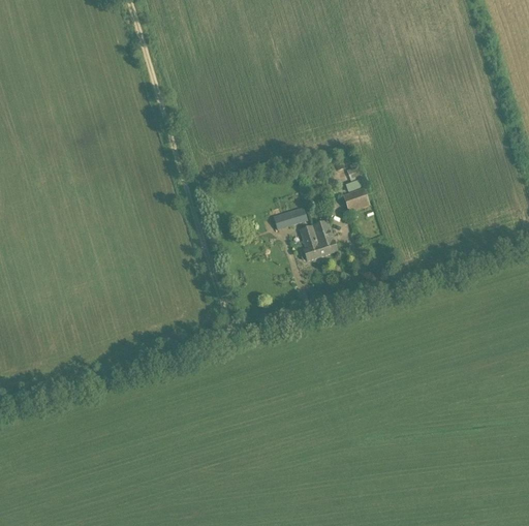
[(348,174),(359,171),(356,165),(346,169),(348,174)]
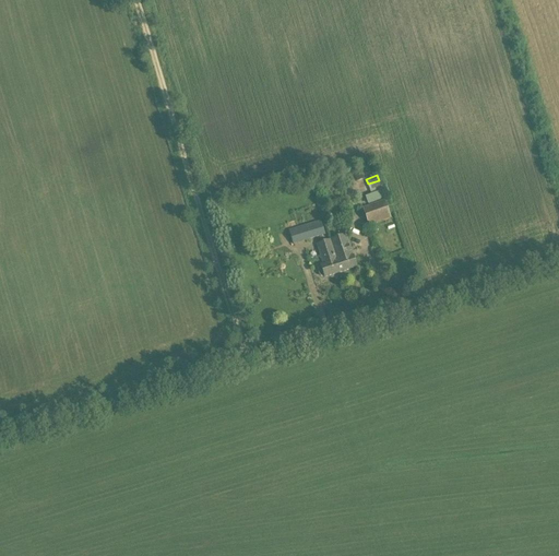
[(368,202),(383,197),(380,189),(365,193),(368,202)]
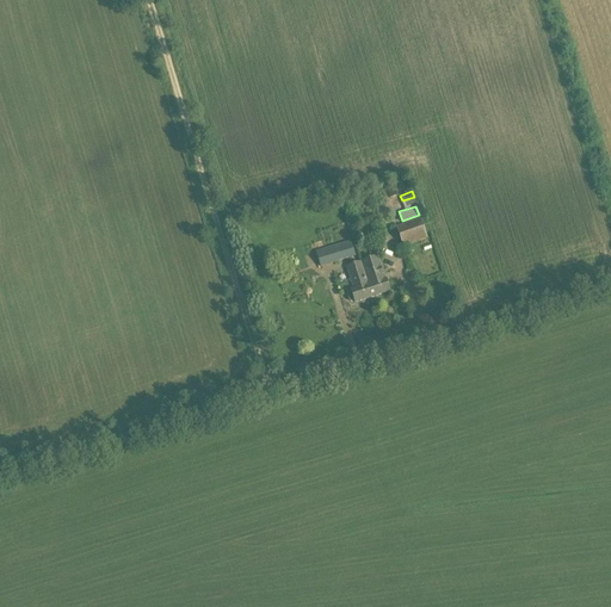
[(403,243),(426,236),(419,217),(396,224),(403,243)]
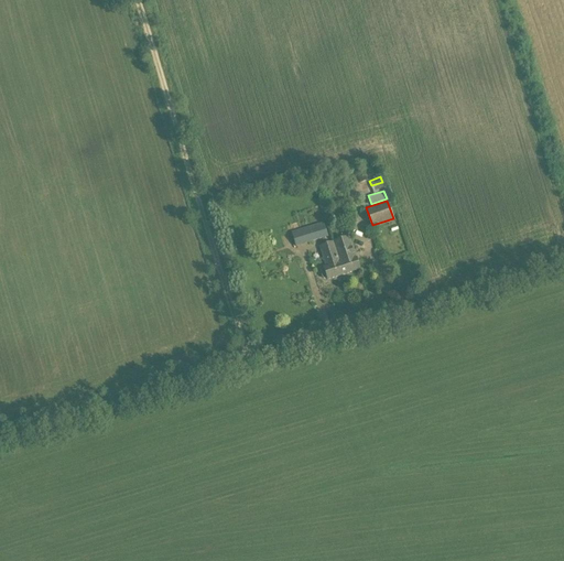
[(291,229),(291,230),(295,245),(328,235),(324,219),(291,229)]
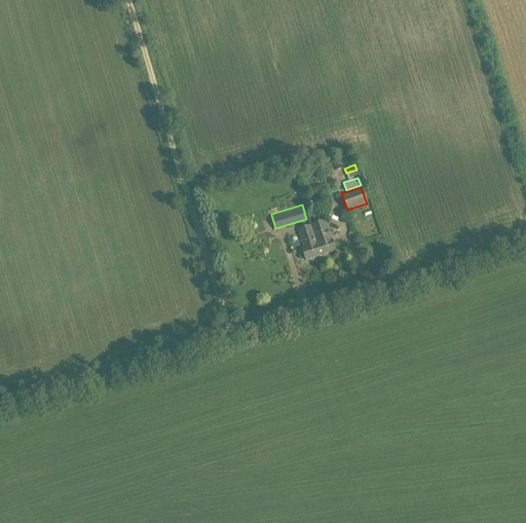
[(314,255),(335,249),(326,221),(311,225),(316,243),(311,245),(314,255)]
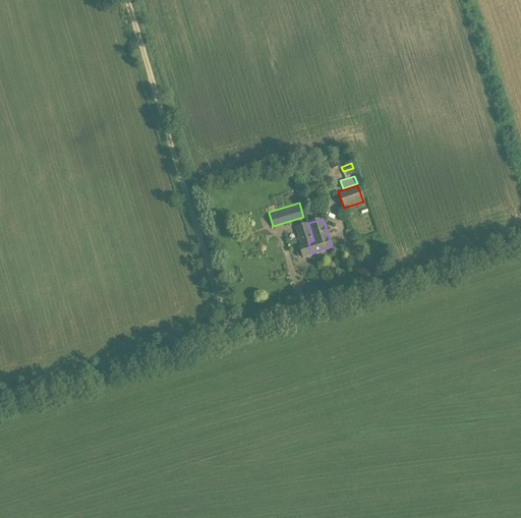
[(302,255),(311,252),(308,242),(313,240),(308,223),(296,227),(301,244),(299,245),(297,246),(296,248),(296,250),(297,253),(298,254),(300,255),(302,255)]
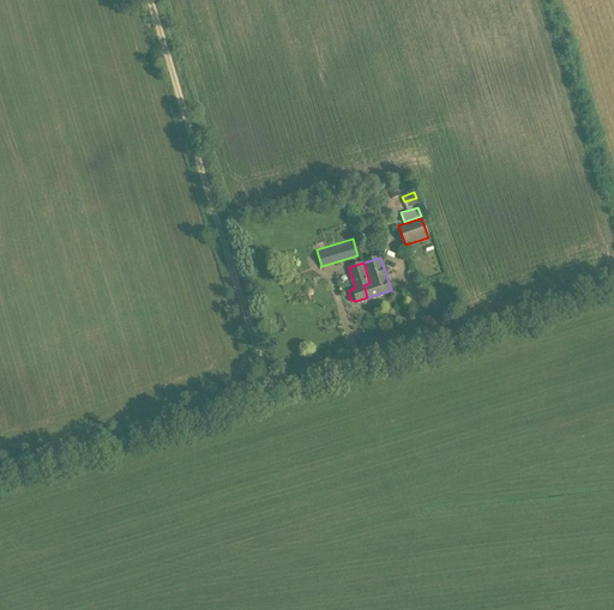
[(312,338),(304,338),(305,348),(313,346),(312,338)]
